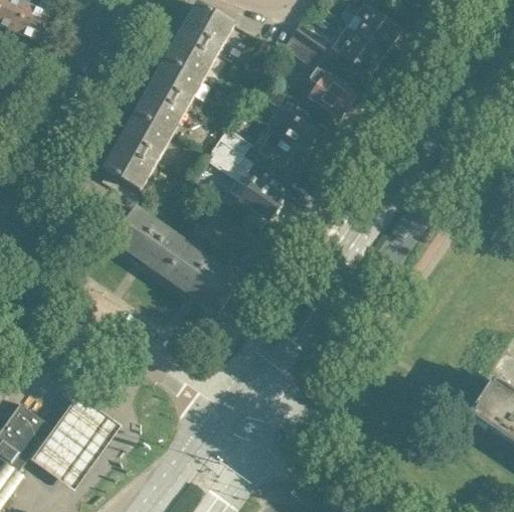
[(1,0),(0,3),(0,23),(16,31),(27,5),(29,0),(1,0)]
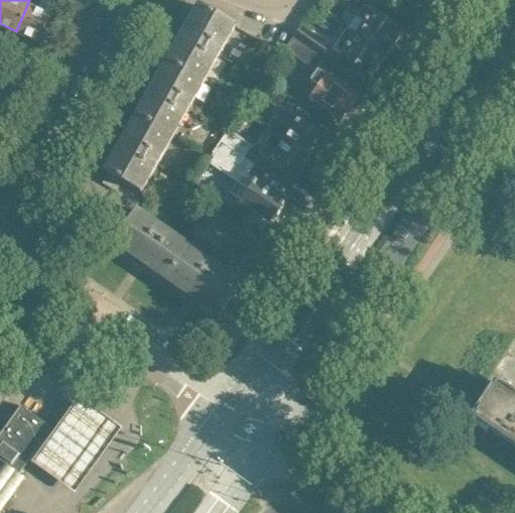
[(27,5),(16,31),(39,41),(51,15),(55,0),(39,0),(36,8),(27,5)]
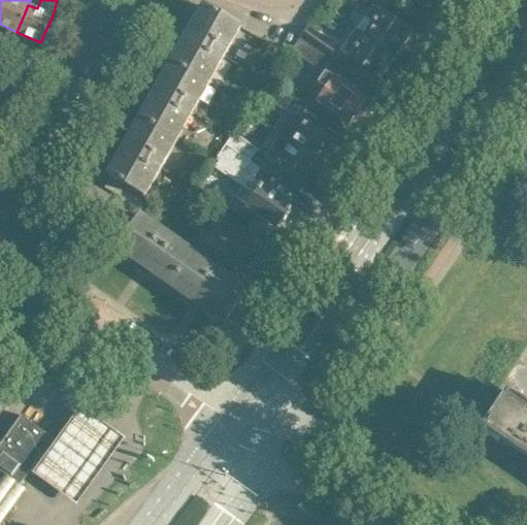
[(413,0),(426,9),(432,0),(435,0),(413,0)]
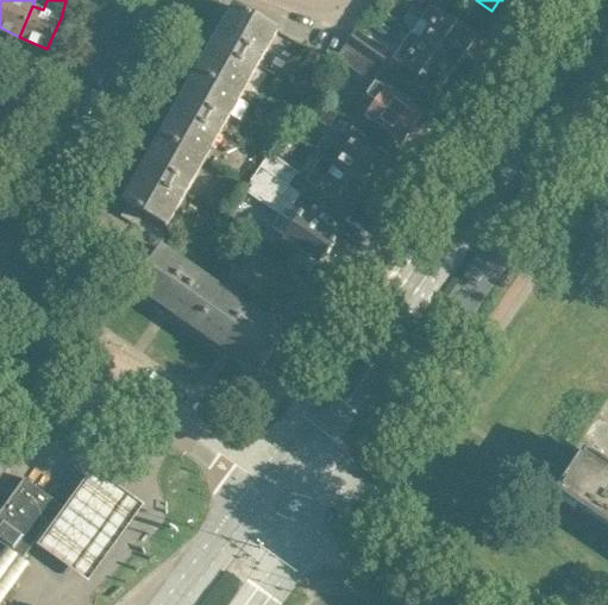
[(428,24),(420,37),(456,62),(475,35),(430,4),(419,18),(428,24)]
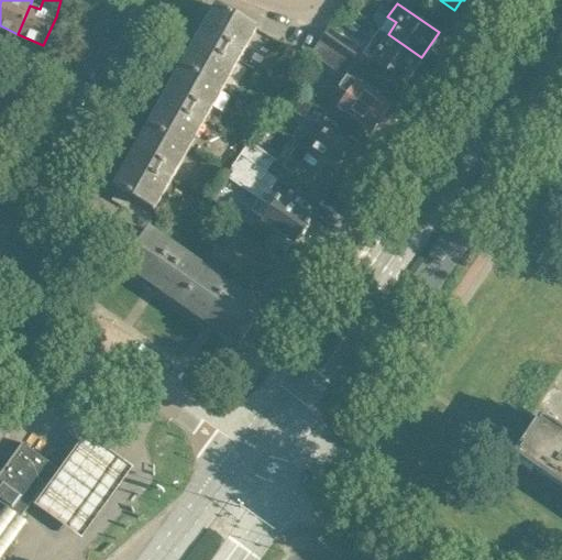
[(123,158),(110,184),(153,208),(255,26),(217,4),(208,21),(202,18),(198,26),(197,26),(190,40),(165,86),(164,86),(156,99),(157,99),(152,108),(131,145),(130,145),(123,158)]
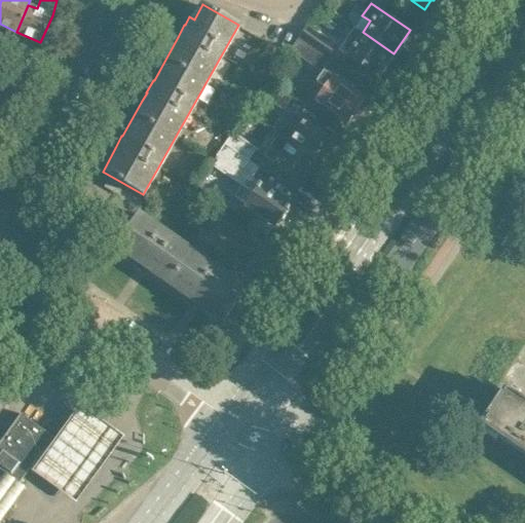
[(306,23),(296,37),(326,58),(336,43),(306,23)]
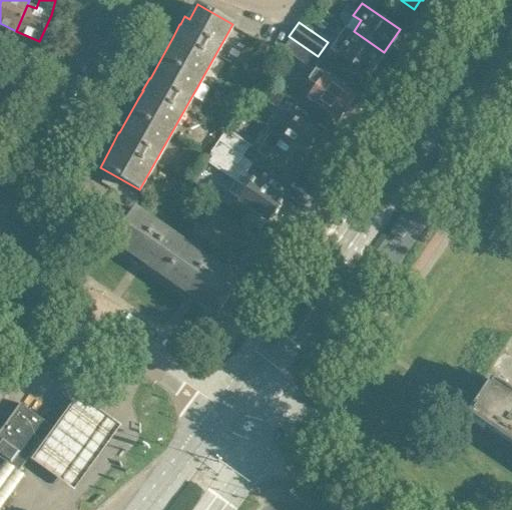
[(330,47),(338,53),(368,74),(384,52),(354,31),(345,25),(330,47)]
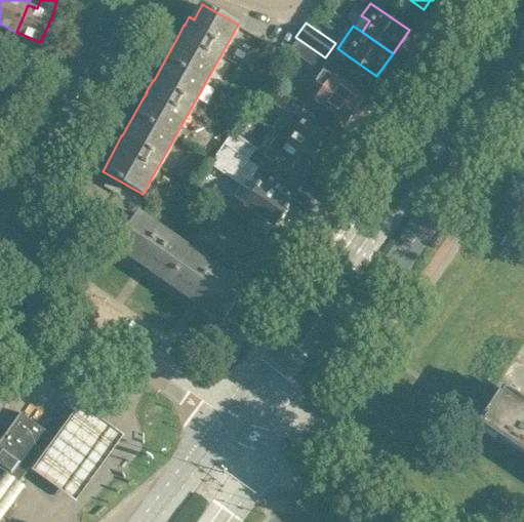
[(318,69),(325,57),(295,37),(288,47),(318,69)]
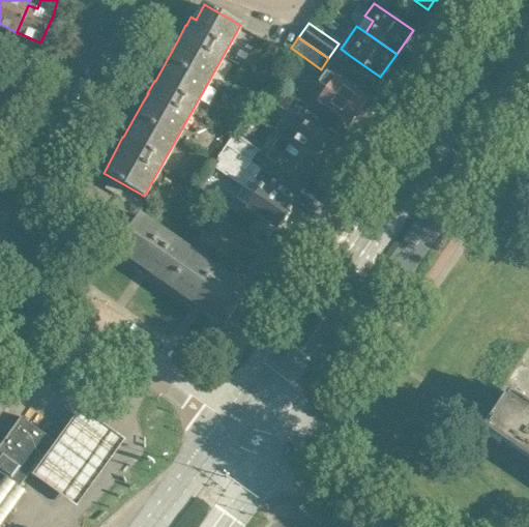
[(327,86),(318,99),(349,121),(365,97),(325,69),(319,79),(327,86)]
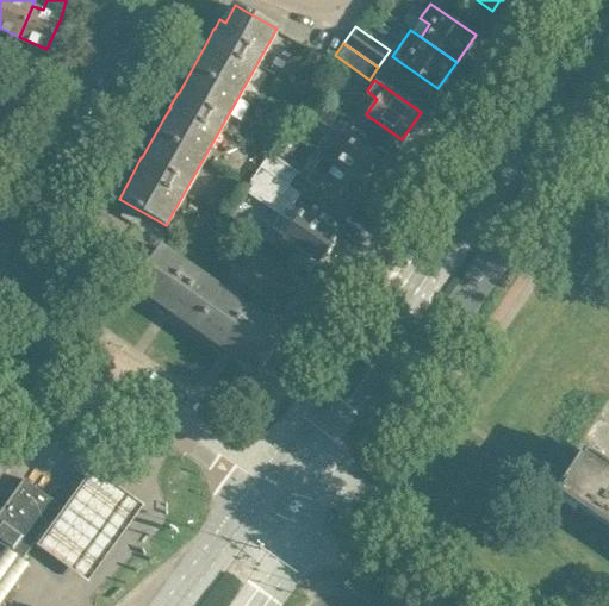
[(310,95),(302,107),(328,125),(335,113),(310,95)]
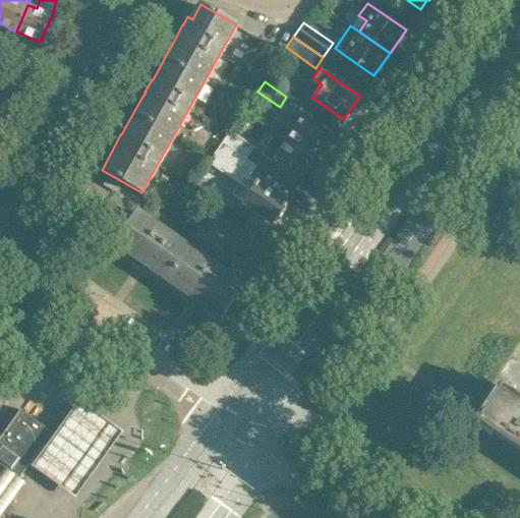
[(287,141),(316,162),(325,151),(322,149),(329,139),(289,112),(275,132),(287,141)]
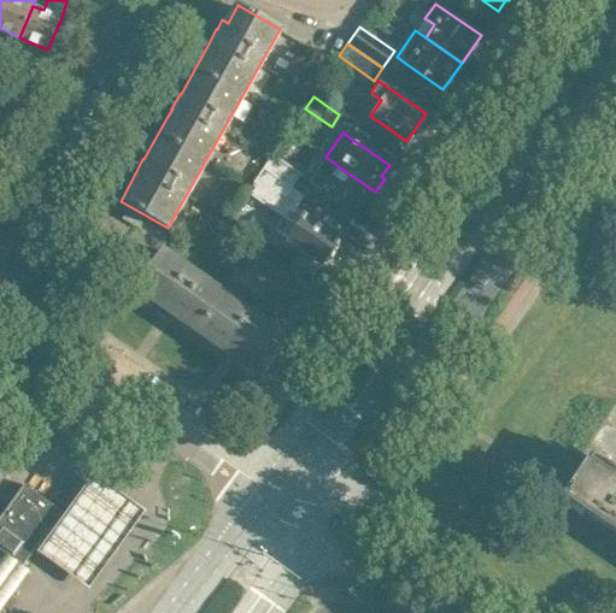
[(289,186),(299,171),(273,152),(263,166),(289,186)]
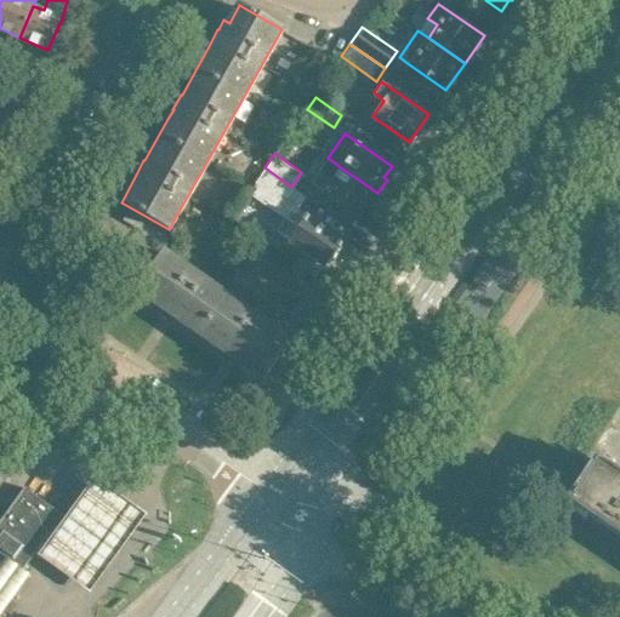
[(325,192),(358,215),(367,204),(369,205),(377,193),(342,169),(328,158),(311,182),(325,192)]
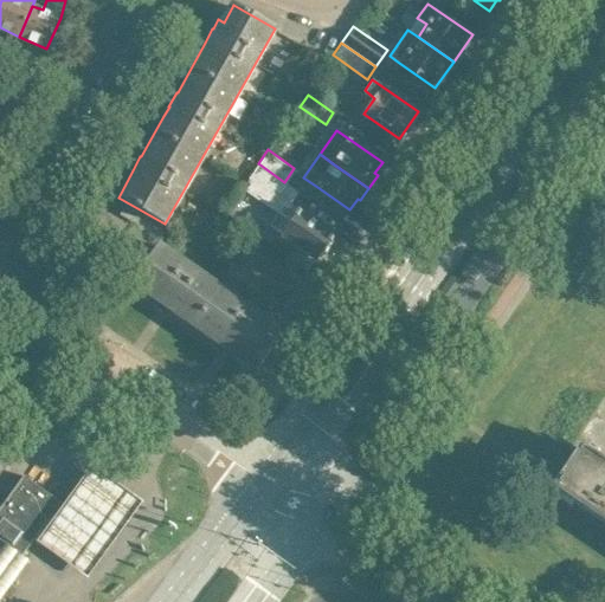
[(258,163),(242,187),(277,212),(269,224),(301,246),(291,259),(295,260),(308,270),(316,257),(319,254),(321,256),(334,238),(332,235),(333,233),(288,202),(296,191),(284,182),(258,163)]
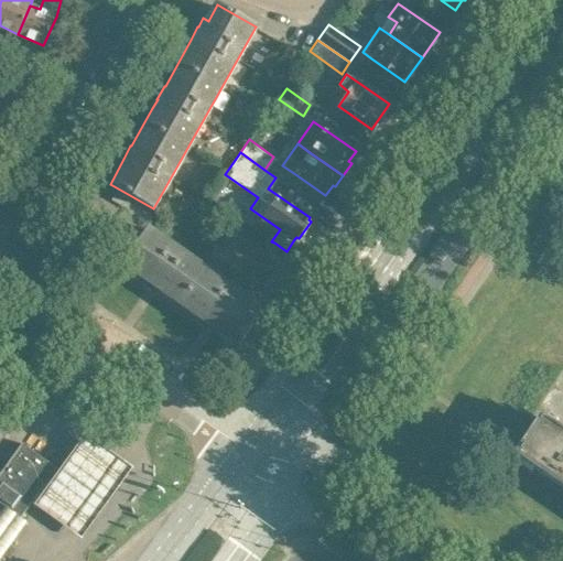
[(193,258),(160,235),(149,227),(122,263),(147,280),(143,284),(155,293),(159,289),(203,320),(199,324),(212,332),(214,327),(237,344),(238,343),(239,344),(263,310),(264,308),(193,258)]
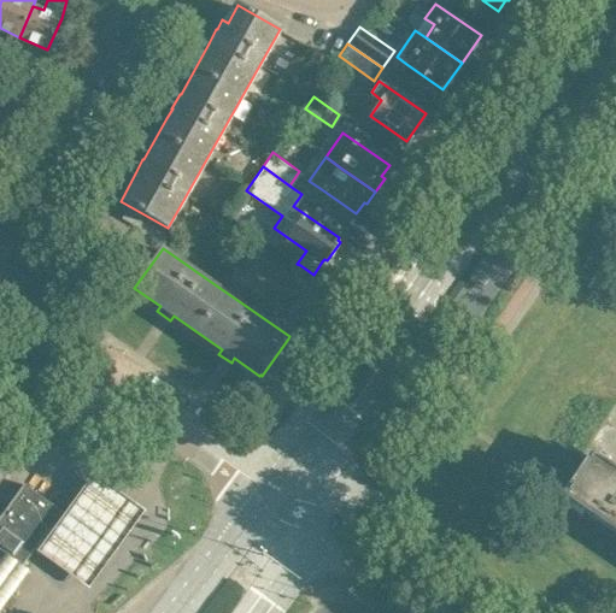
[(98,443),(106,449),(113,441),(105,435),(98,443)]
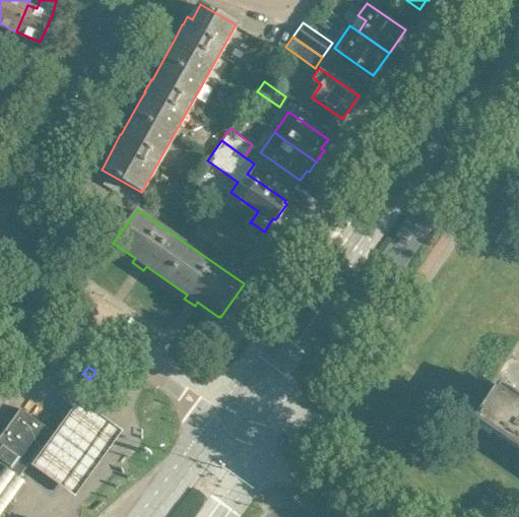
[(477,415),(475,418),(479,422),(518,448),(518,395),(500,383),(479,412),(477,415)]
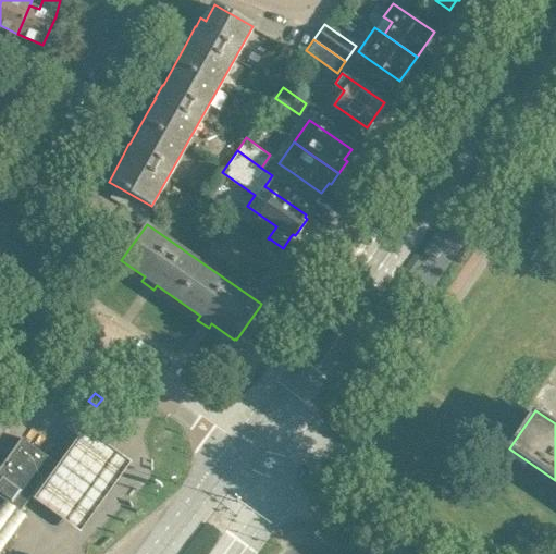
[(132,456),(85,423),(36,494),(83,527),(132,456)]
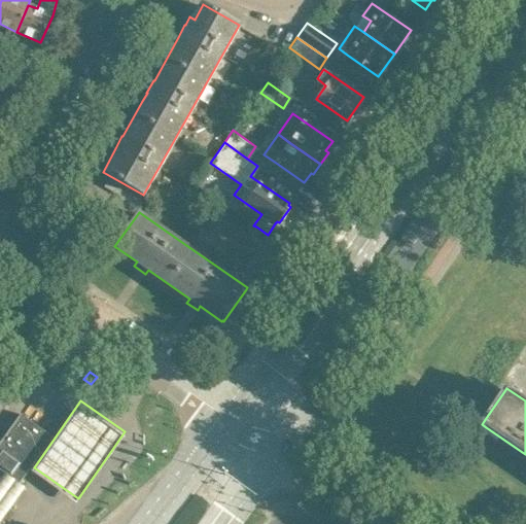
[(0,468),(9,476),(18,482),(51,435),(20,412),(0,439),(0,468)]
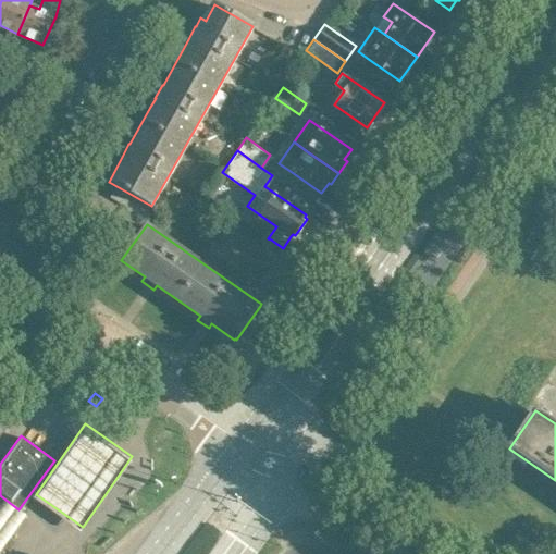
[(0,550),(26,515),(19,509),(10,503),(0,495),(0,550)]
